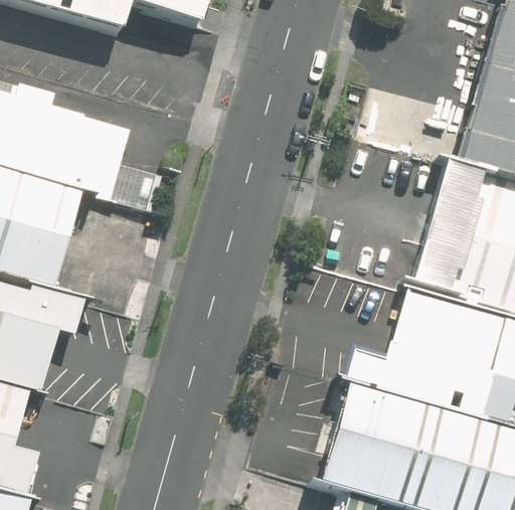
[(7,0),(119,30),(126,2),(197,21),(203,0),(7,0)]
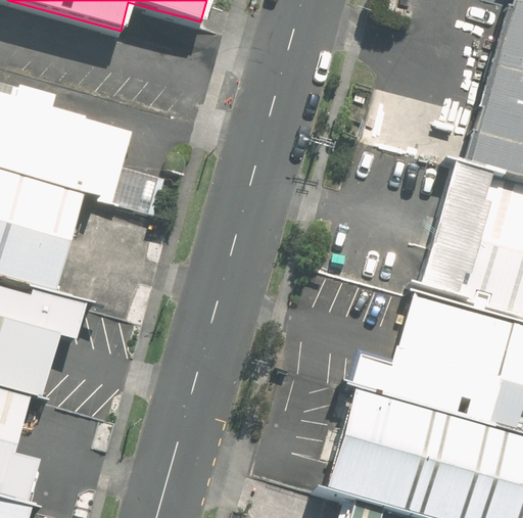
[(522,183),(522,0),(501,0),(455,165),(522,183)]
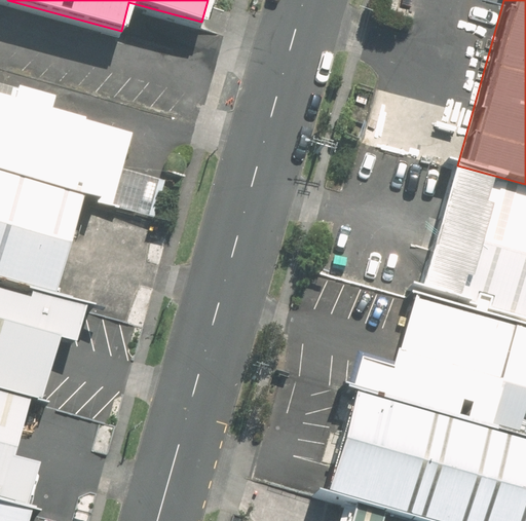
[(126,132),(0,95),(0,170),(86,194),(107,200),(126,132)]
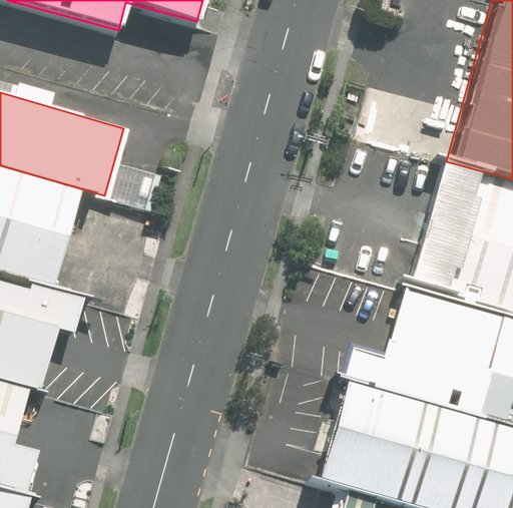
[(512,179),(446,161),(411,288),(512,316),(512,179)]
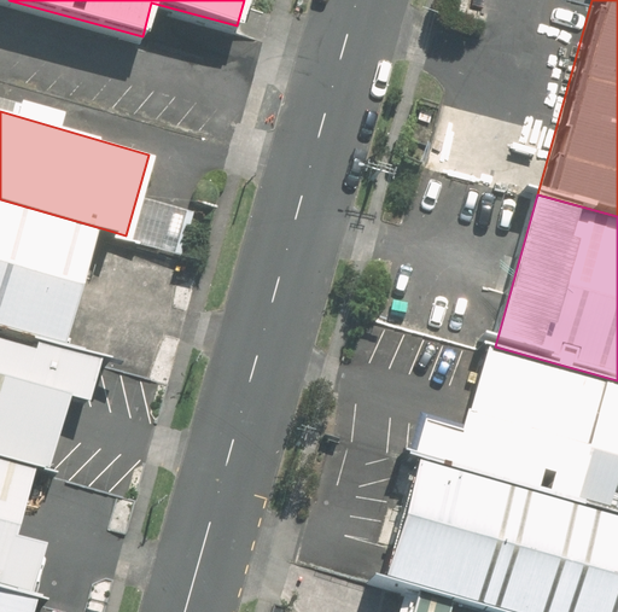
[(0,199),(0,326),(73,347),(101,228),(0,199)]
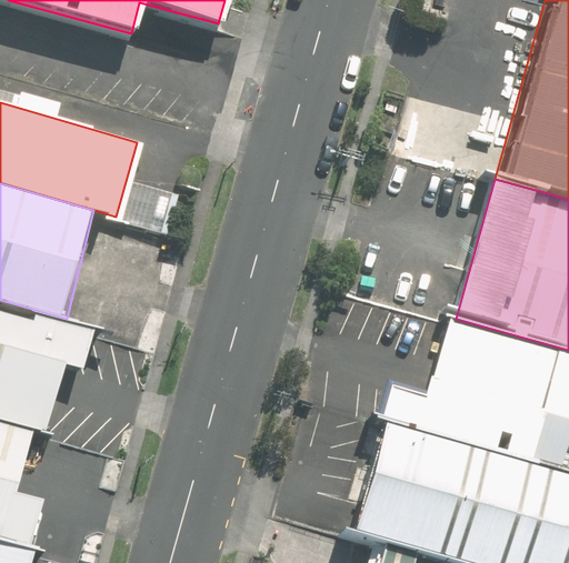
[(0,418),(35,430),(47,433),(71,363),(87,370),(99,328),(67,319),(0,300),(0,418)]
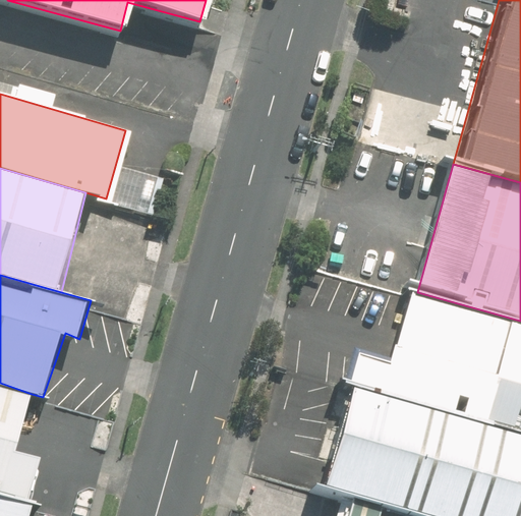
[(520,321),(417,292),(410,291),(390,366),(364,359),(355,368),(520,415),(520,321)]
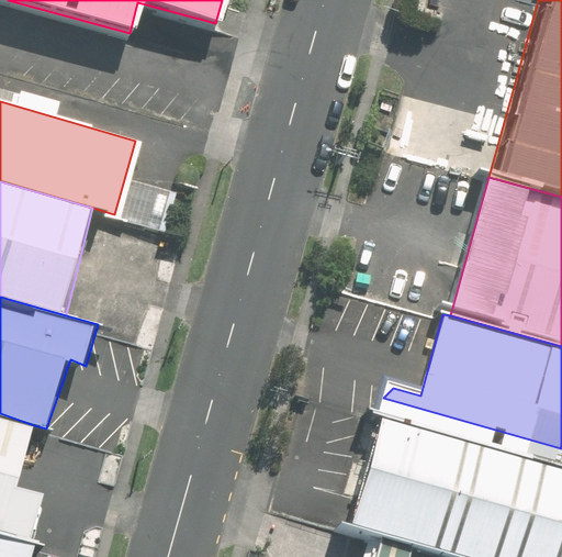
[(453,556),(561,556),(561,448),(383,398),(348,530),(379,537),(453,556)]
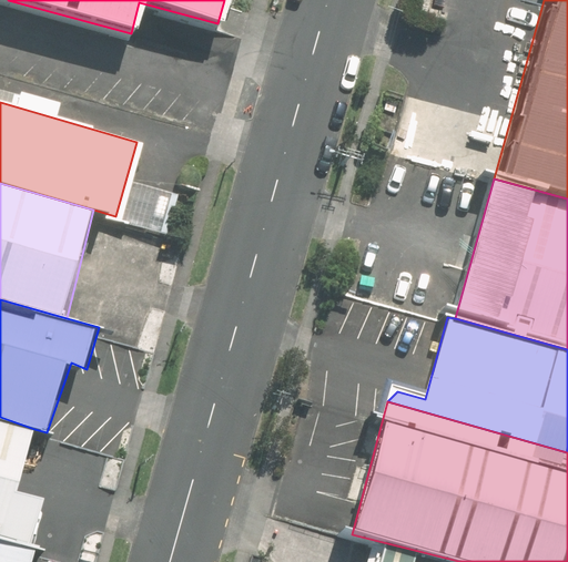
[(0,538),(29,548),(44,498),(18,490),(34,429),(0,417),(0,538)]
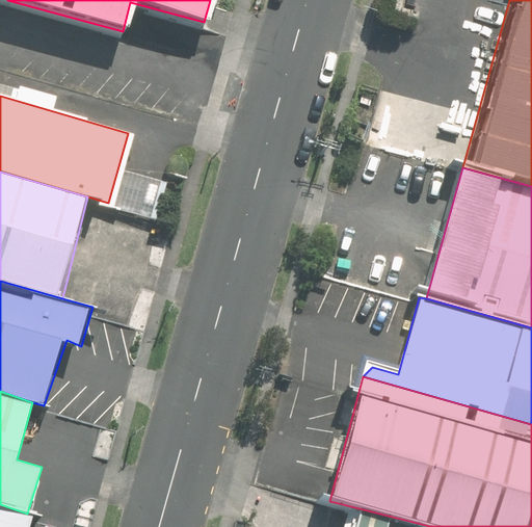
[(0,526),(32,526),(36,516),(27,514),(0,504),(0,526)]
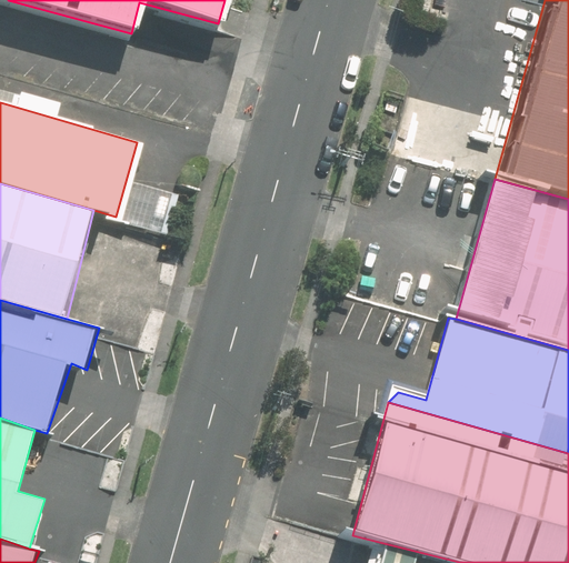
[(459,562),(383,543),(377,562),(459,562)]
